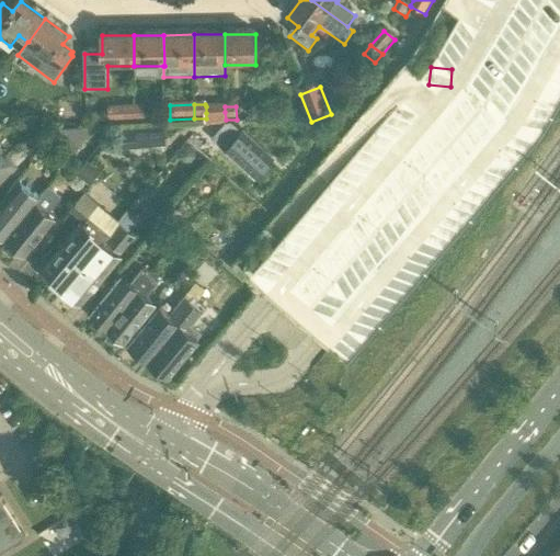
[(134,122),(134,108),(125,108),(125,122),(134,122)]
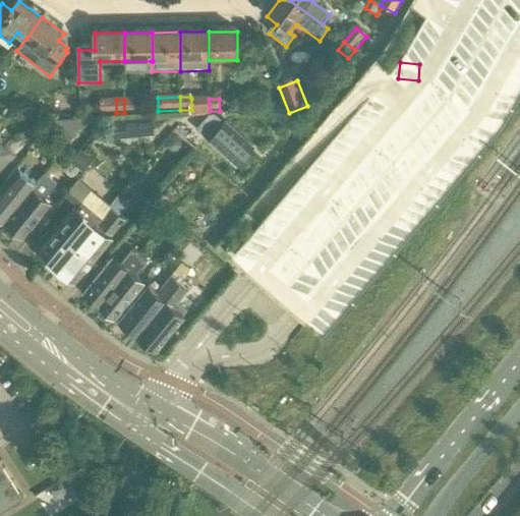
[(124,100),(124,113),(136,112),(135,100),(124,100)]
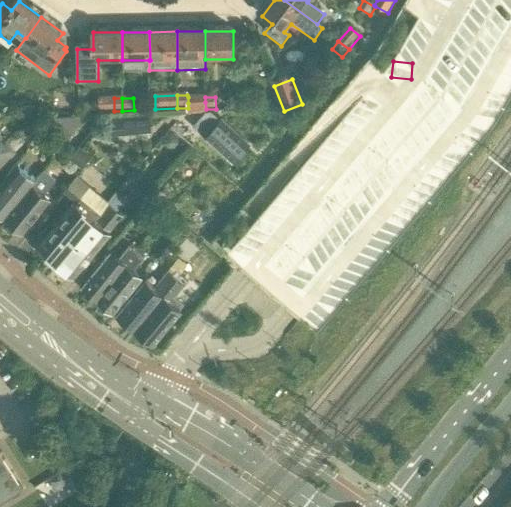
[(206,109),(205,102),(188,103),(188,108),(188,114),(206,114),(206,109)]
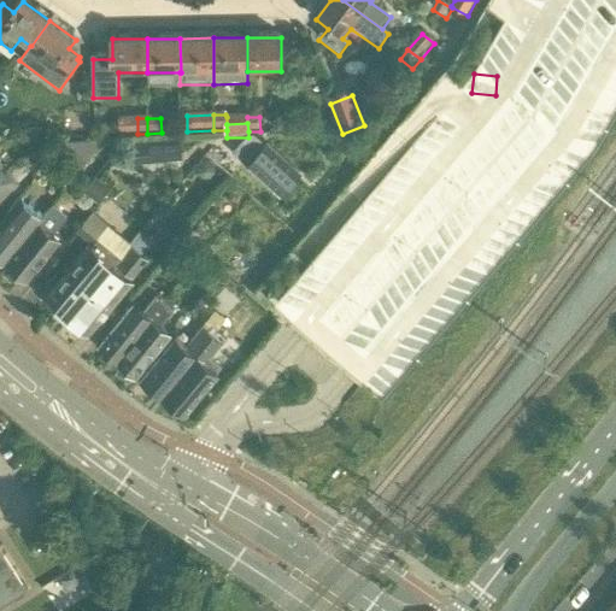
[(69,142),(59,154),(81,174),(109,140),(69,142)]
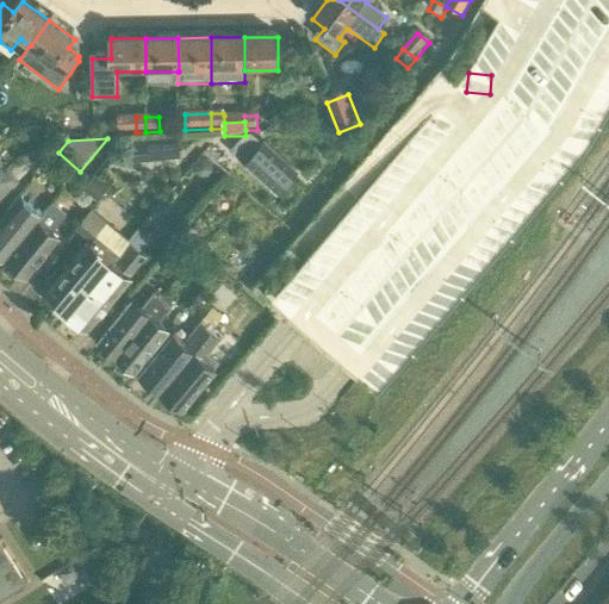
[(179,142),(130,144),(130,162),(180,160),(179,142)]
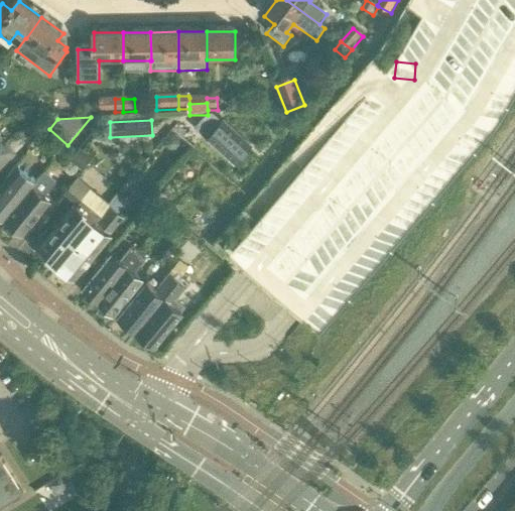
[(254,149),(224,123),(207,141),(237,167),(254,149)]
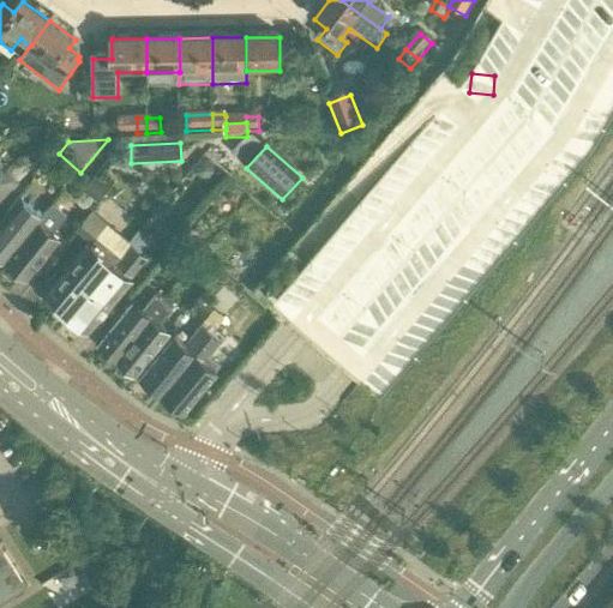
[(0,206),(19,186),(0,167),(0,206)]
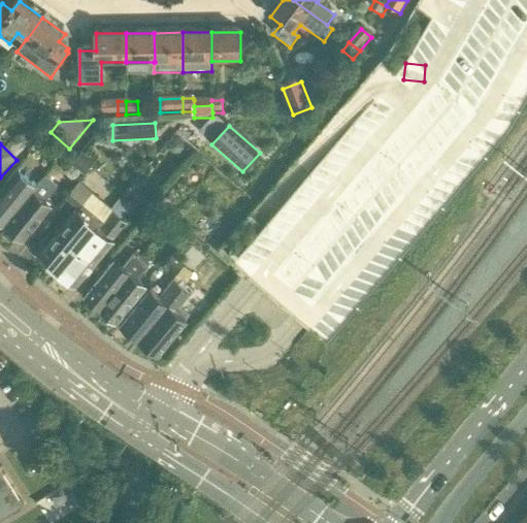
[(86,177),(94,167),(81,156),(72,166),(86,177)]
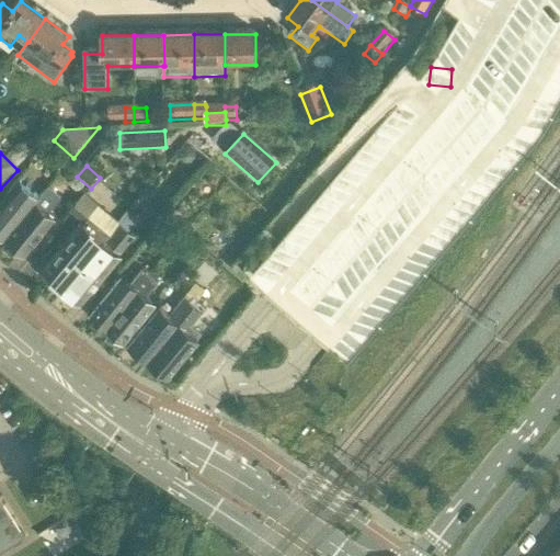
[(0,235),(6,240),(40,200),(35,195),(43,185),(35,179),(26,189),(19,182),(7,197),(8,199),(0,207),(0,235)]
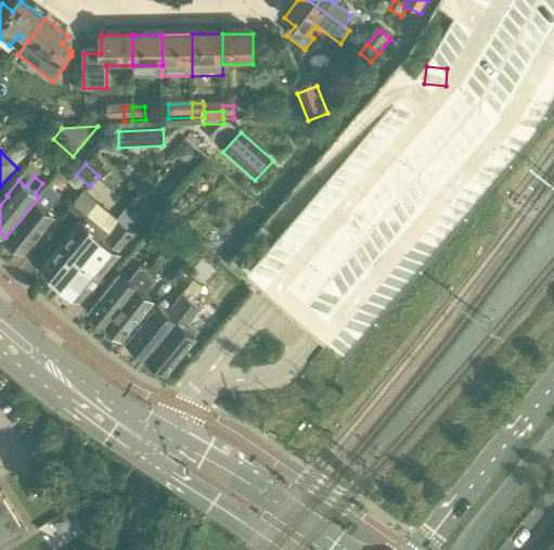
[(39,197),(5,238),(13,244),(8,251),(17,259),(23,252),(25,253),(55,217),(54,216),(62,207),(55,202),(60,197),(48,188),(40,197),(39,197)]
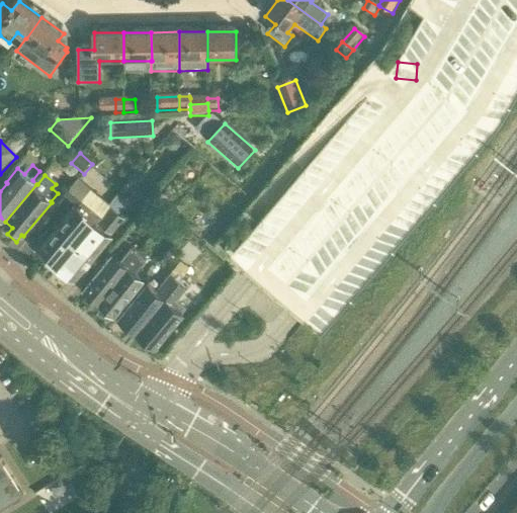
[(96,226),(101,219),(83,202),(41,251),(44,252),(42,254),(42,260),(48,264),(55,264),(56,263),(81,234),(89,242),(100,229),(96,226)]
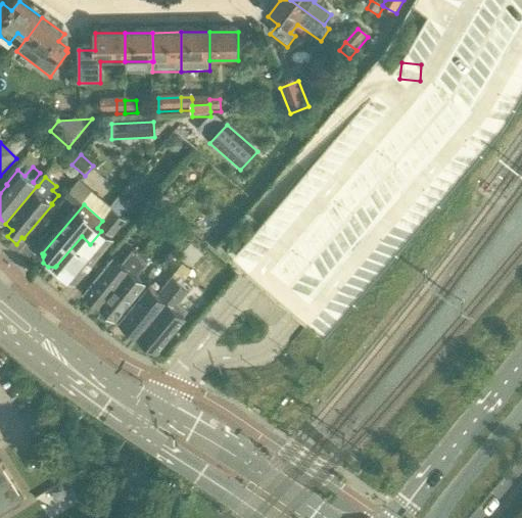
[(104,223),(102,221),(97,228),(101,231),(90,244),(82,236),(56,266),(77,282),(113,239),(114,239),(128,223),(113,212),(104,223)]
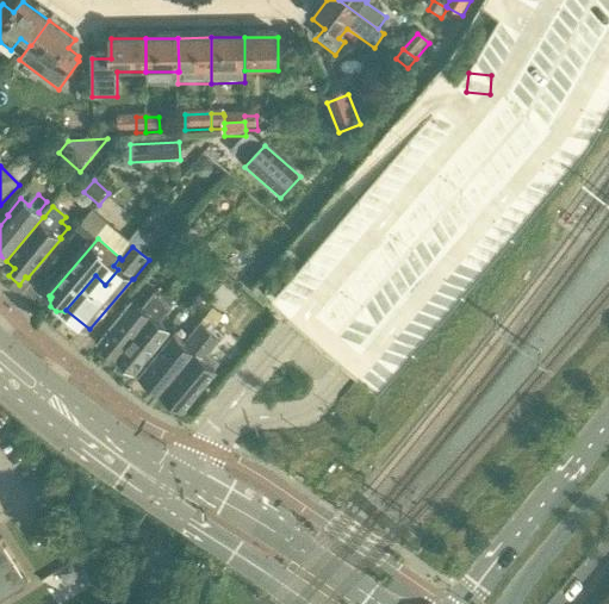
[(151,274),(169,303),(199,284),(182,255),(151,274)]
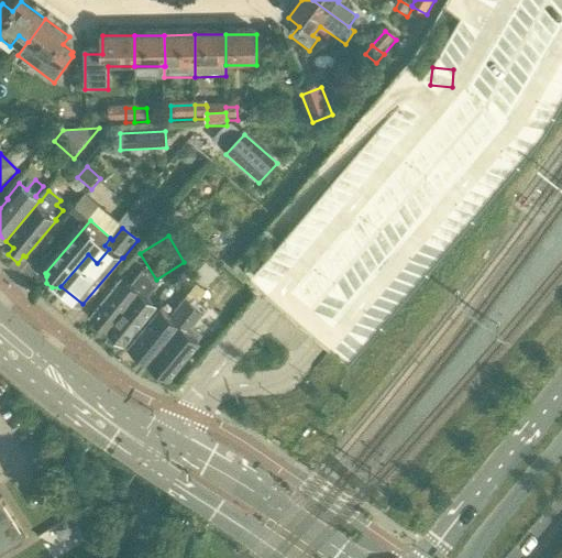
[(108,331),(152,279),(143,272),(131,287),(122,281),(91,318),(108,331)]
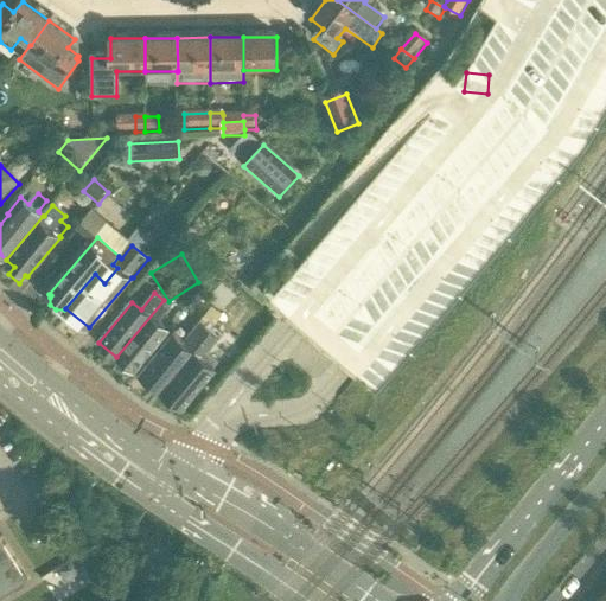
[(164,300),(116,357),(121,360),(115,368),(127,377),(133,370),(135,371),(167,331),(159,324),(172,307),(164,300)]
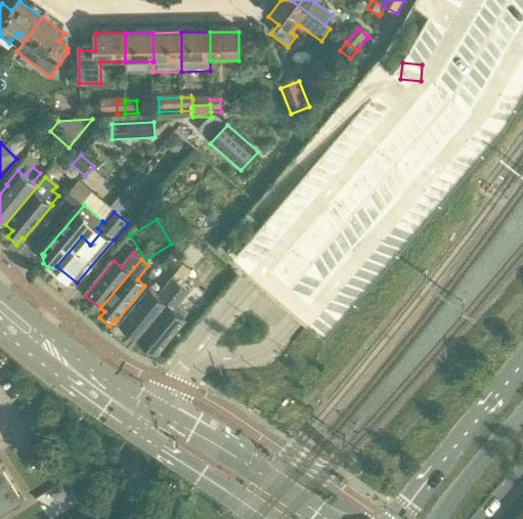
[(181,279),(178,284),(173,279),(159,296),(149,289),(121,322),(123,325),(121,328),(130,336),(132,333),(138,339),(185,283),(181,279)]
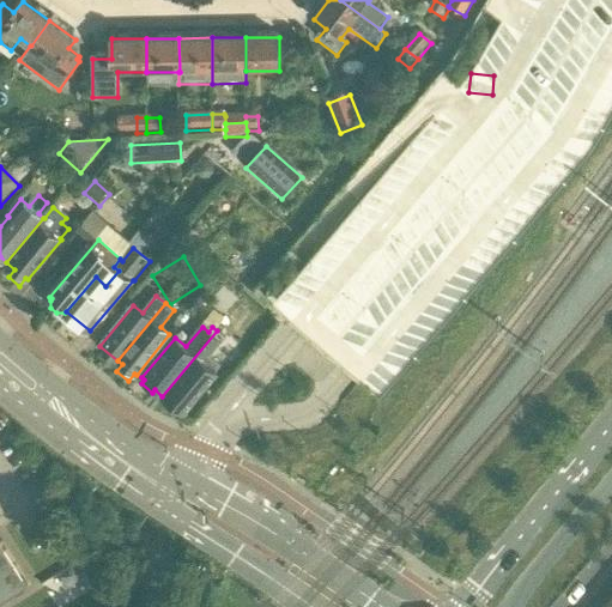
[(226,339),(217,331),(162,396),(170,402),(169,404),(180,413),(181,412),(183,414),(218,371),(217,370),(220,365),(212,358),(226,339)]
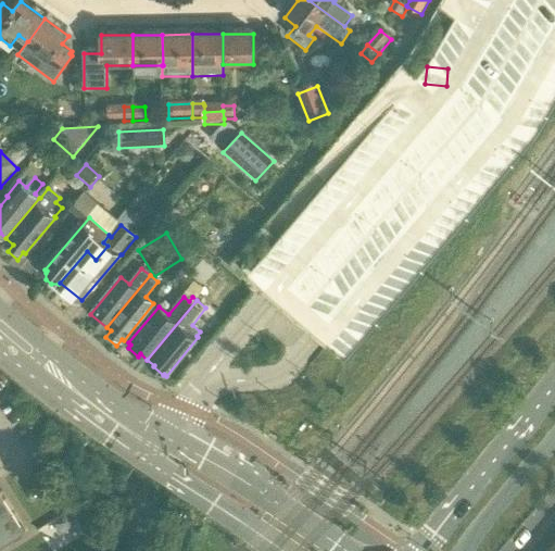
[(0,499),(0,550),(23,536),(0,499)]
